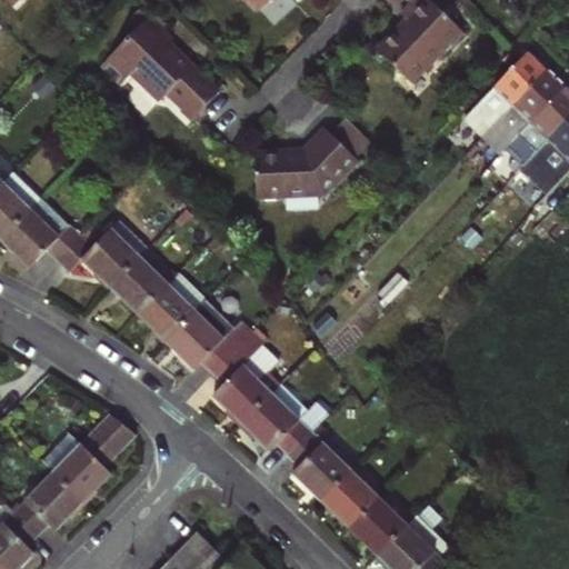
[(249,0),(259,9),(268,0),(249,0)]
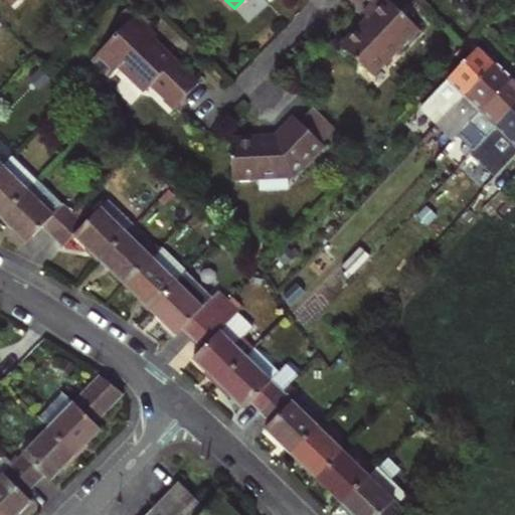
[(368,19),(343,46),(372,74),(395,50),(399,53),(420,30),(388,0),(374,0),(363,13),(368,19)]
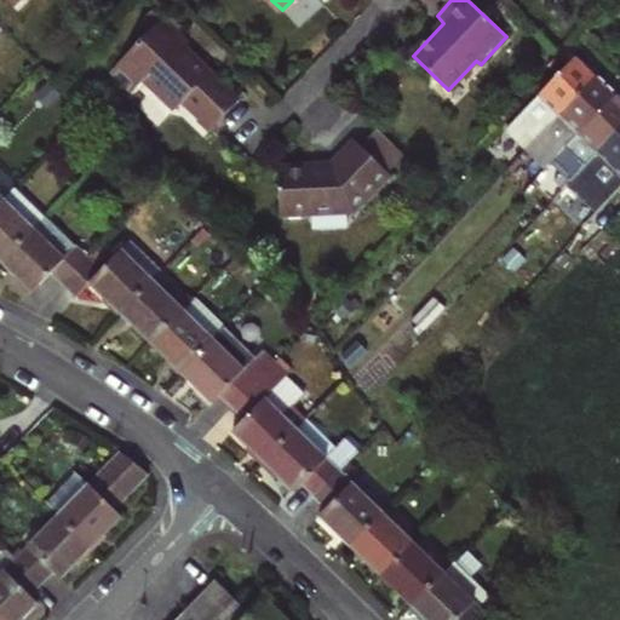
[(185,101),(202,116),(214,127),(239,102),(184,51),(190,45),(164,18),(110,73),(133,93),(145,80),(177,109),(185,101)]
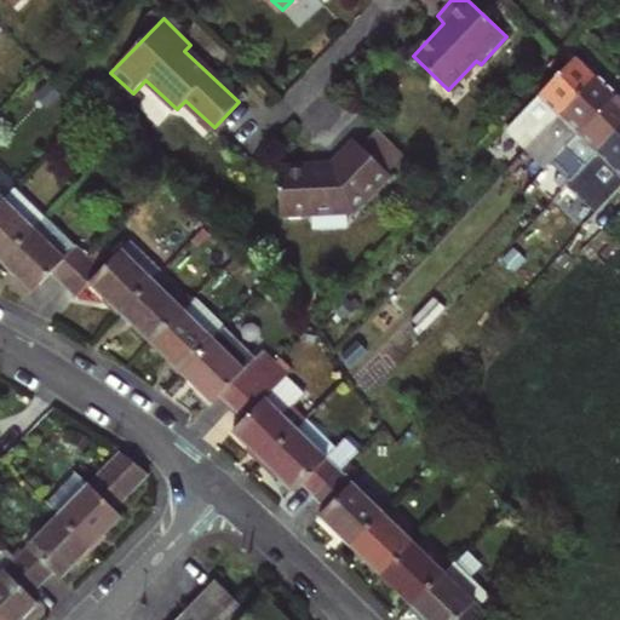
[(521,114),(540,133),(597,78),(577,57),(521,114)]
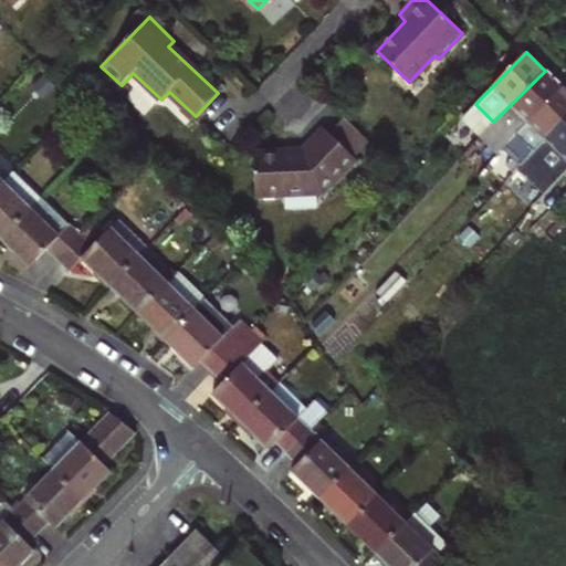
[(502,152),(504,149),(563,87),(545,71),(493,122),(483,133),(502,152)]
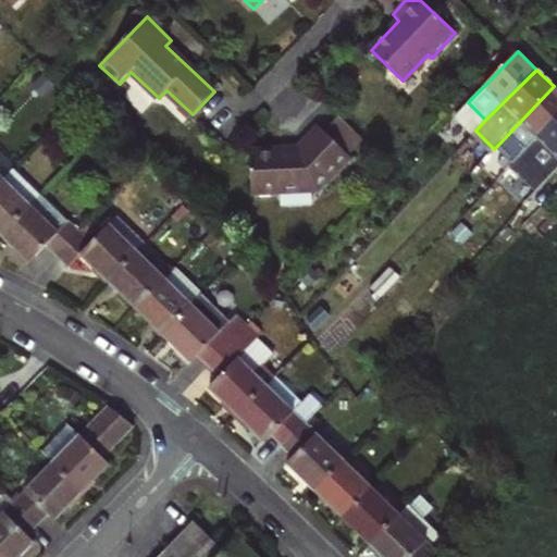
[(556,88),(554,86),(496,147),(505,155),(499,161),(507,170),(514,162),(556,116),(556,88)]
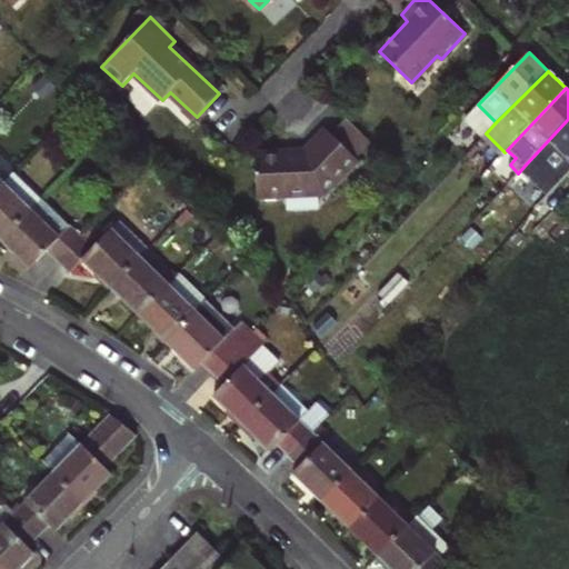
[(192,121),(197,117),(186,107),(181,111),(192,121)]
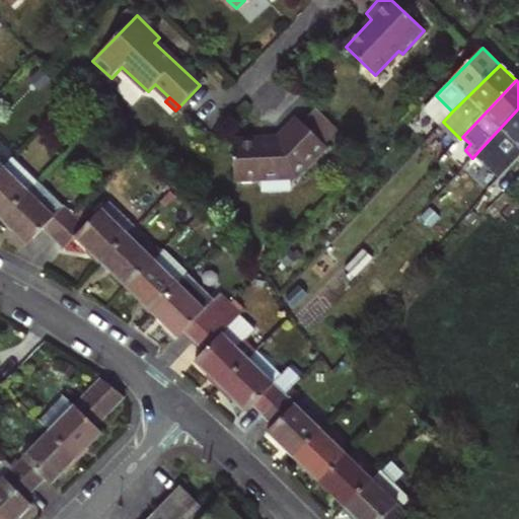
[(518,108),(478,151),(486,159),(500,146),(502,148),(489,162),(501,175),(518,157),(518,108)]
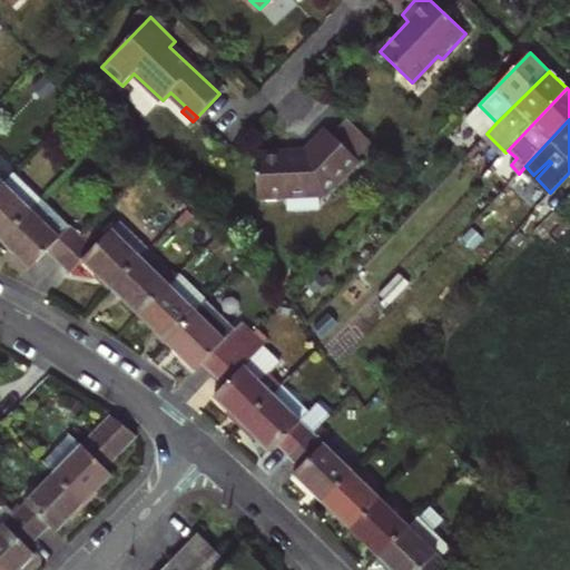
[(287,151),(256,153),(258,198),(323,195),(356,161),(328,133),(305,156),(288,157),(287,151)]
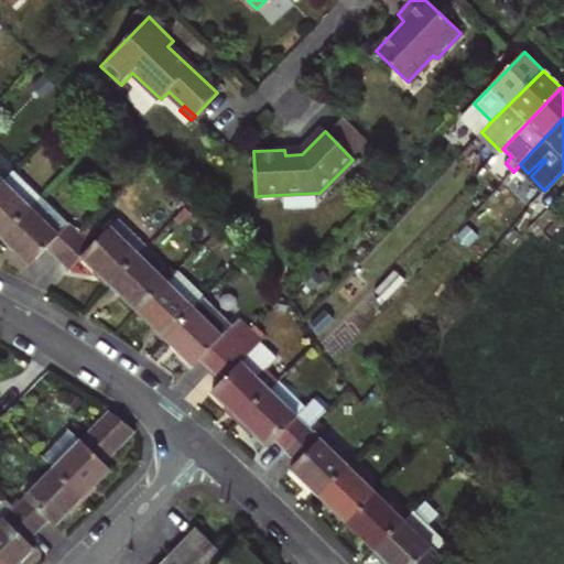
[(2,181),(0,183),(0,237),(0,238),(41,196),(14,170),(2,181)]
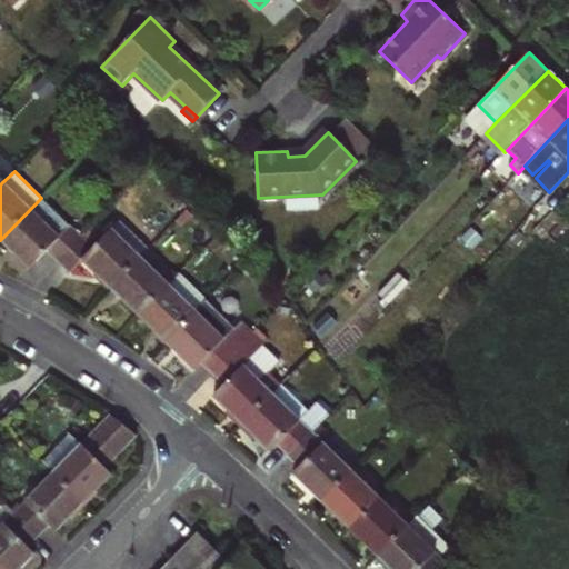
[(80,237),(41,198),(0,240),(30,268),(49,249),(59,259),(80,237)]
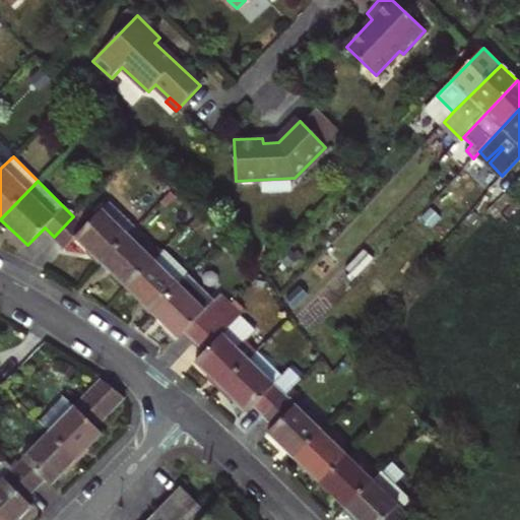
[(85,228),(73,216),(54,237),(65,248),(76,238),(102,262),(128,236),(136,226),(110,202),(85,228)]
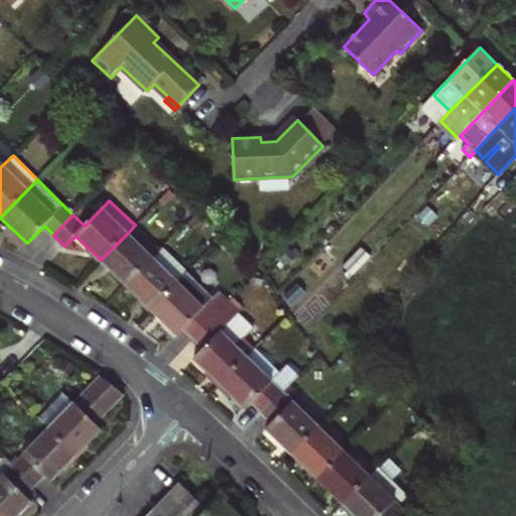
[(152,258),(127,234),(101,260),(126,284),(152,258)]
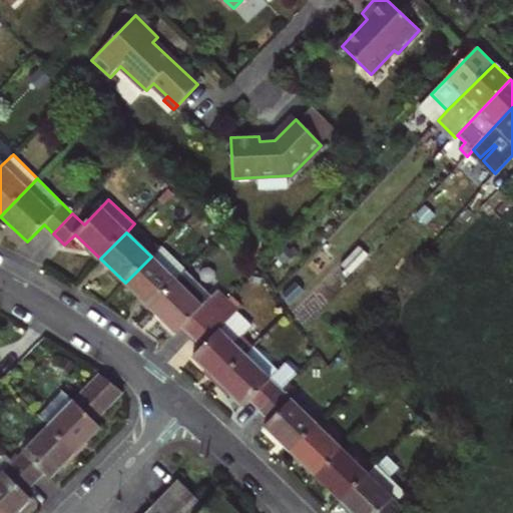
[(150,308),(185,272),(161,246),(151,257),(125,283),(150,308)]
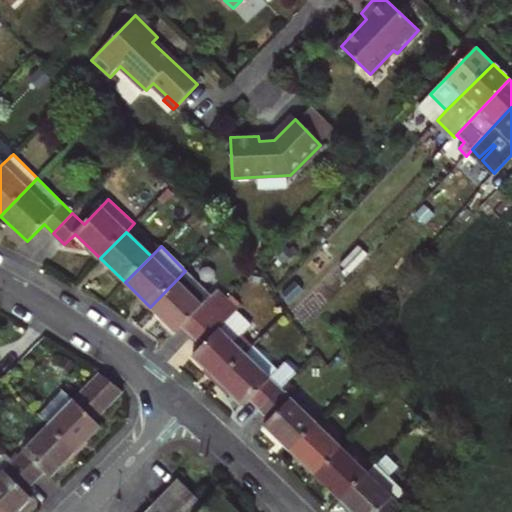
[(359,246),(334,272),(344,281),(368,255),(359,246)]
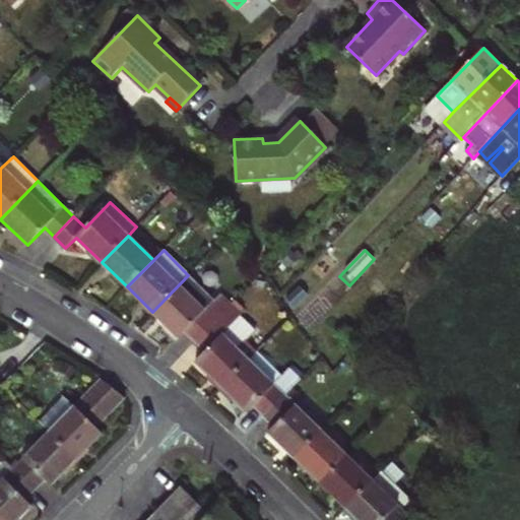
[(214,301),(188,275),(152,312),(179,337),(185,331),(195,341),(233,303),(222,293),(214,301)]
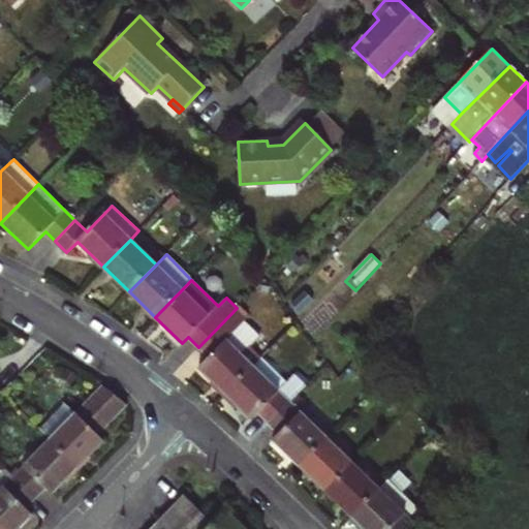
[(226,394),(261,358),(248,344),(257,335),(244,322),(247,318),(237,308),(198,347),(209,358),(198,368),(226,394)]
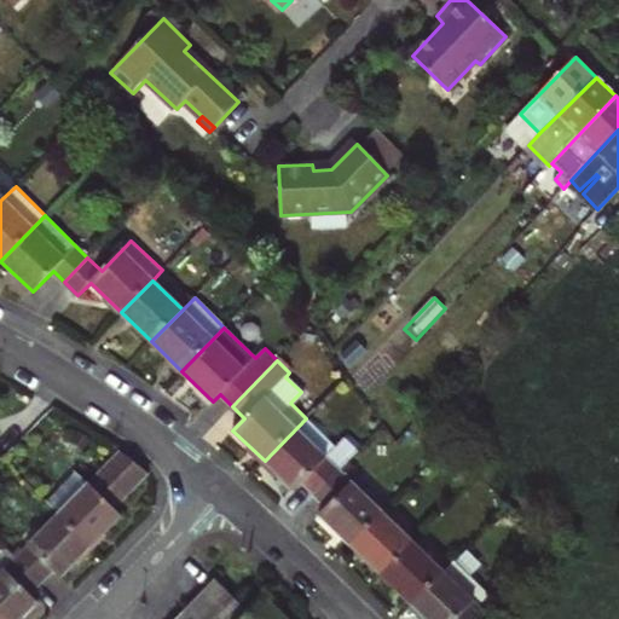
[(304,484),(314,496),(340,470),(359,450),(347,438),(336,447),(306,418),(265,461),(295,491),(304,484)]
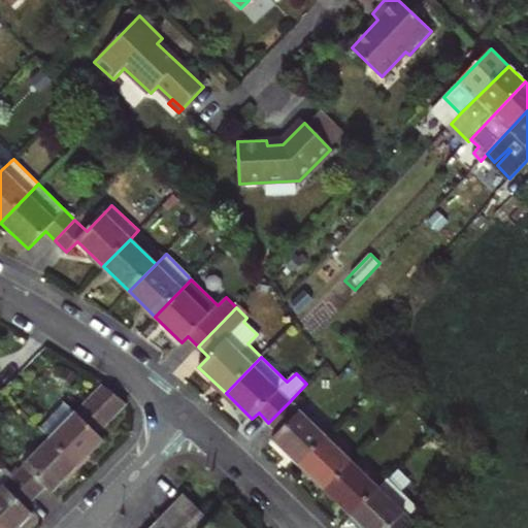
[(99,433),(128,403),(104,384),(75,414),(65,403),(39,429),(50,439),(78,467),(105,440),(99,433)]
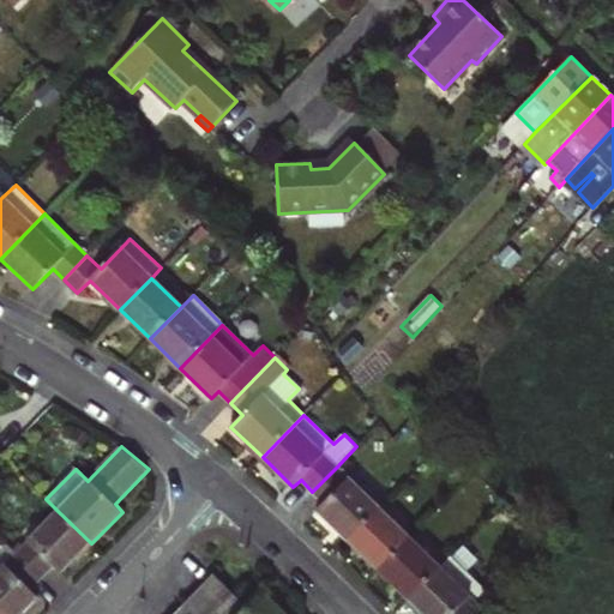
[(348,540),(379,507),(337,467),(312,492),(324,503),(318,511),(348,540)]
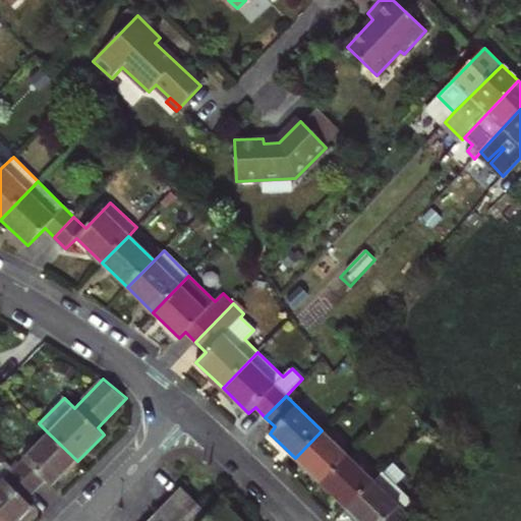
[(321,483),(348,456),(322,430),(295,458),(321,483)]
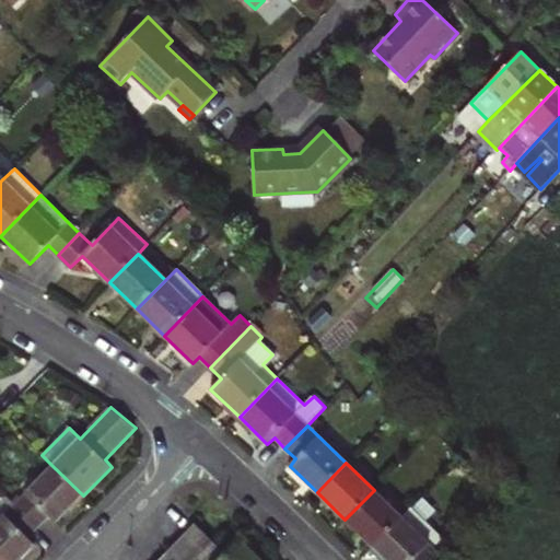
[(56,523),(83,496),(53,466),(15,504),(38,527),(49,516),(56,523)]
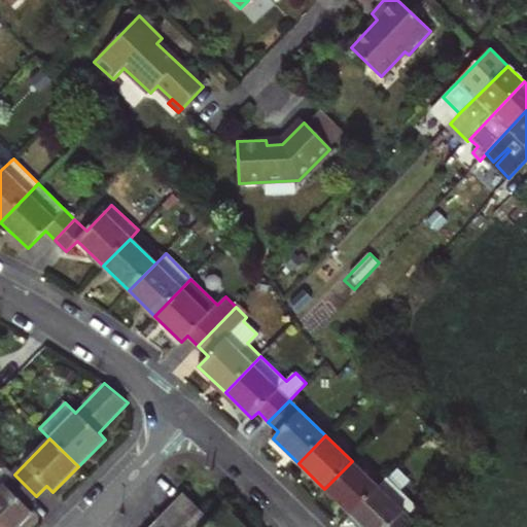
[(379,486),(352,461),(324,489),(351,515),(379,486)]
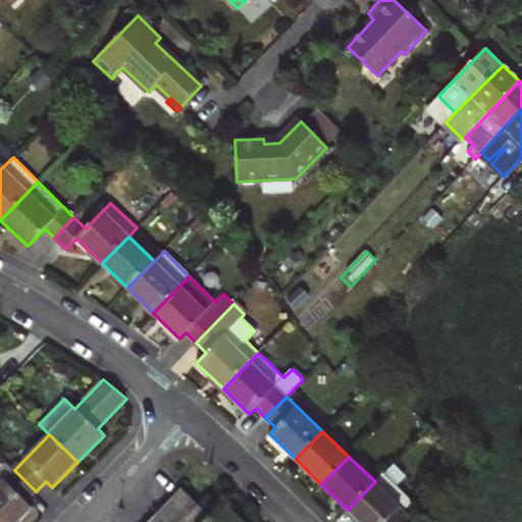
[(27,502),(36,491),(14,470),(6,463),(0,468),(0,521),(18,521),(33,508),(27,502)]
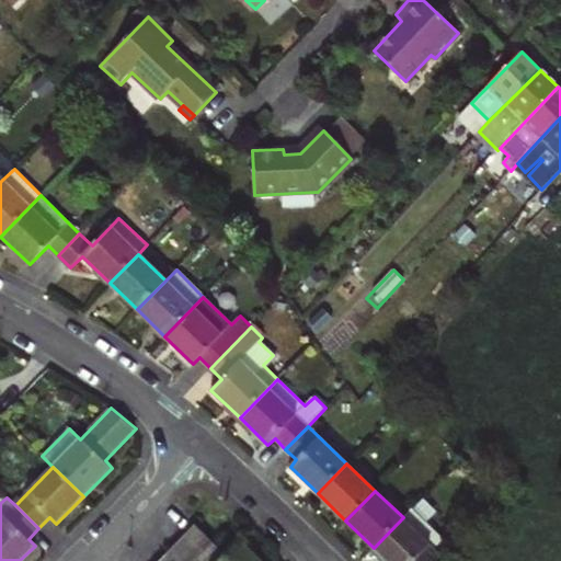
[(445,539),(412,507),(403,517),(435,549),(445,539)]
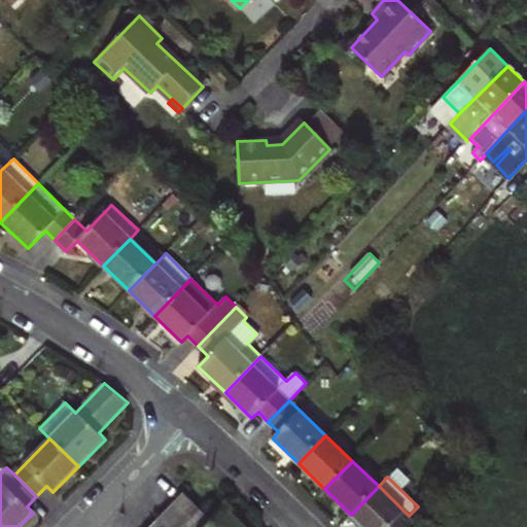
[(409,516),(379,486),(351,515),(363,526),(411,526),(416,523),(409,516)]
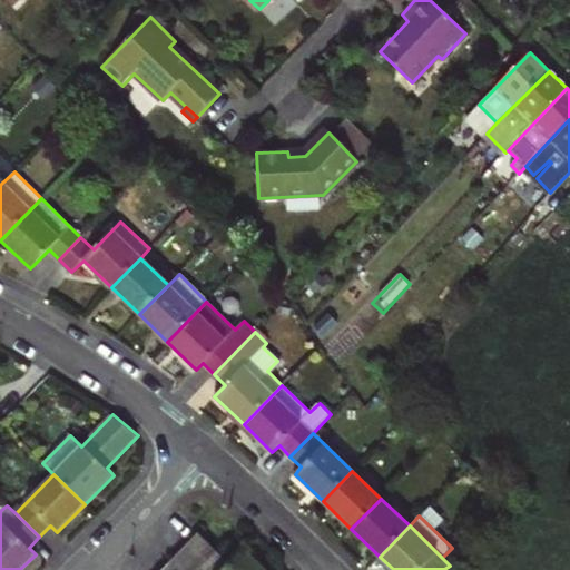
[(210,567),(222,556),(199,533),(188,546),(210,567)]
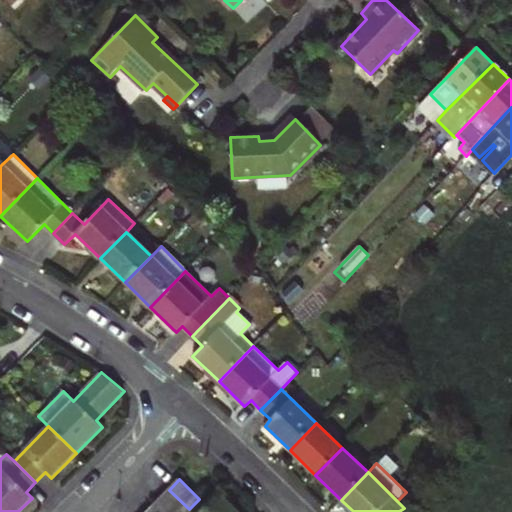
[(186,511),(189,509),(169,490),(159,500),(171,511),(186,511)]
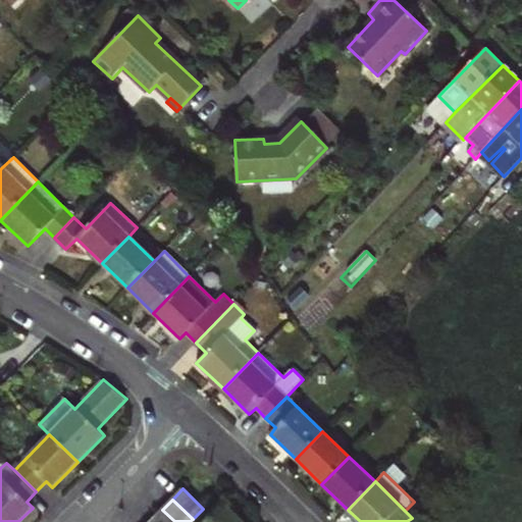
[(205,521),(242,521),(223,505),(205,521)]
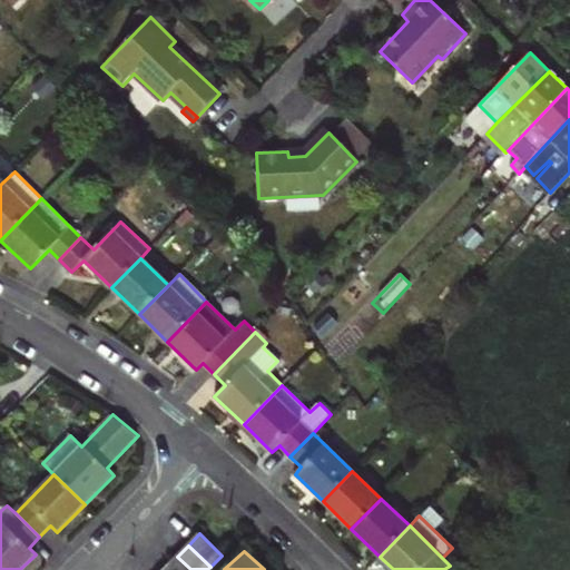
[(190,569),(177,557),(165,569),(166,569),(190,569)]
